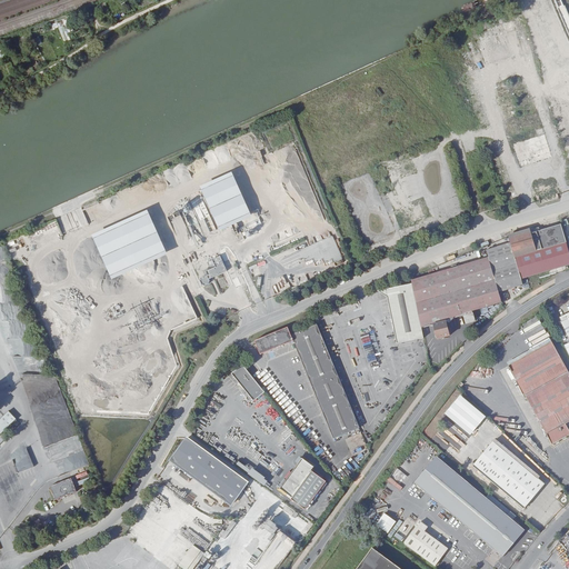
[(539,0),(535,0),(522,3),(526,18),(543,15),(539,0)]
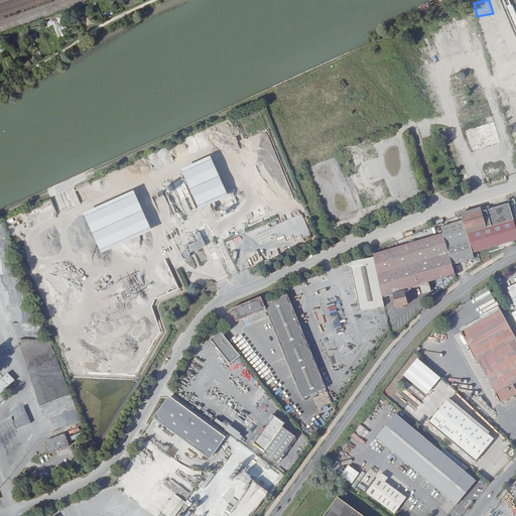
[(58,23),(53,25),(57,37),(62,36),(58,23)]
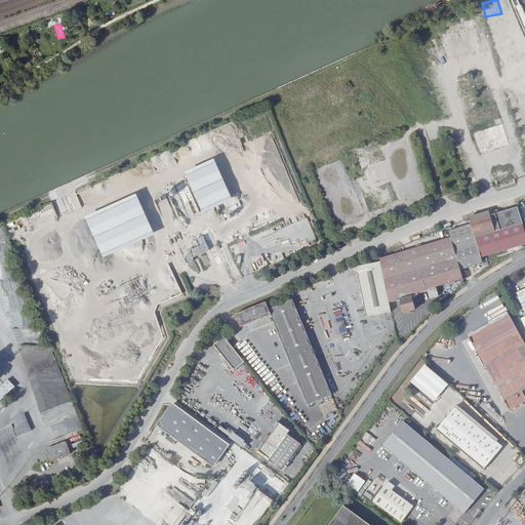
[(506,43),(496,46),(500,56),(510,53),(506,43)]
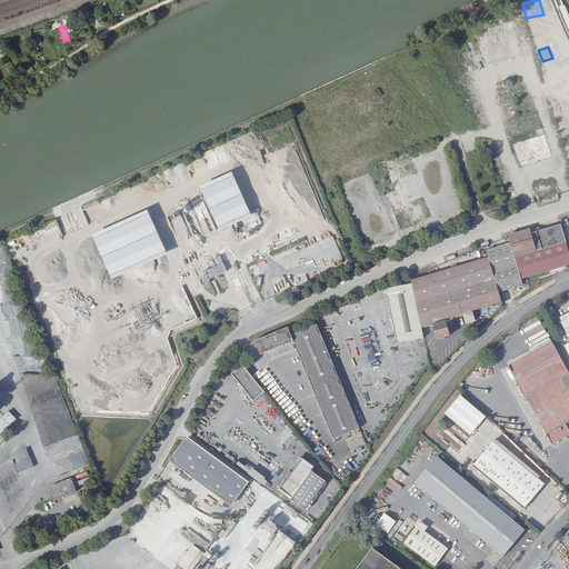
[(511,143),(517,163),(550,155),(545,133),(511,143)]
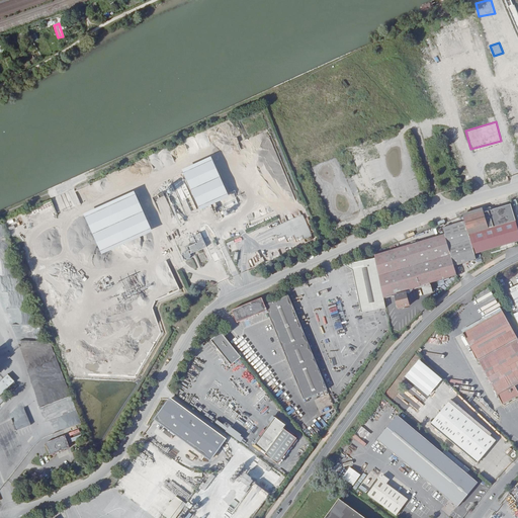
[(216,154),(186,167),(203,208),(234,196),(216,154)]
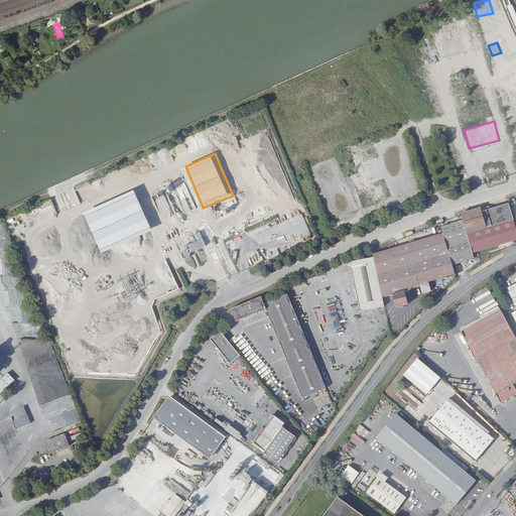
[(159,226),(142,184),(89,207),(107,248),(159,226)]
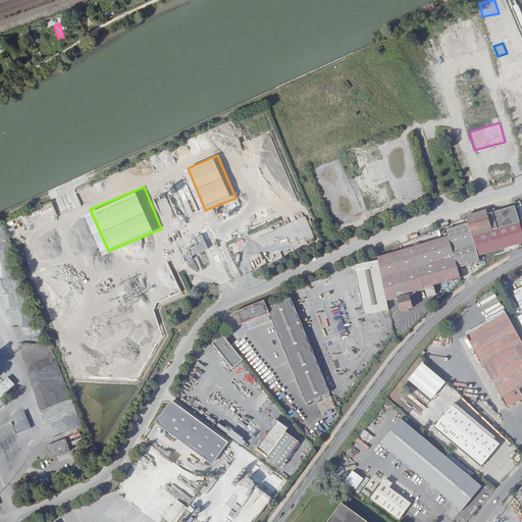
[(38,210),(41,216),(52,210),(50,204),(38,210)]
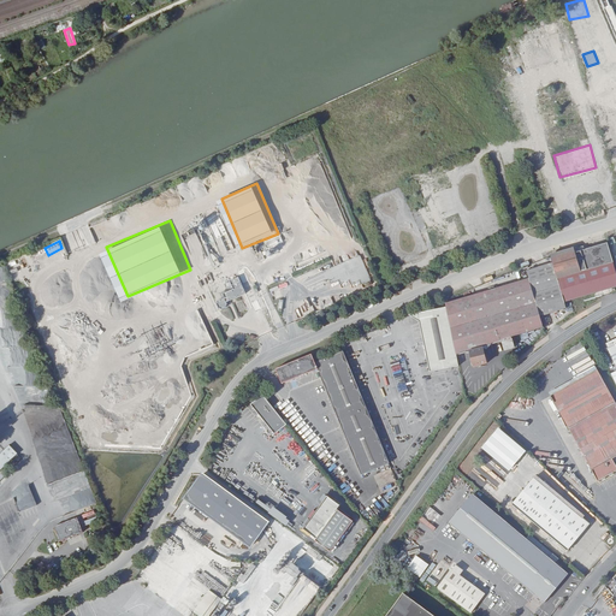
[(446,307),(456,354),(471,351),(471,350),(481,348),(487,349),(492,345),(503,342),(504,351),(517,348),(516,344),(514,345),(511,337),(544,329),(540,317),(566,309),(564,302),(615,286),(615,273),(608,244),(585,250),(584,247),(551,256),(552,264),(527,272),(529,279),(446,303),(446,307)]
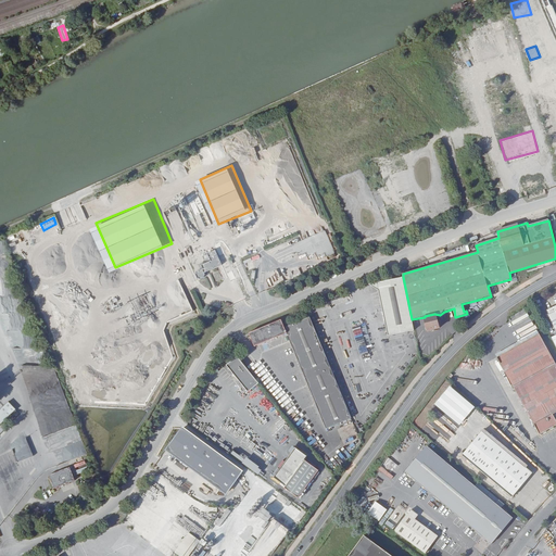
[(210,267),(211,268),(225,263),(219,252),(212,255),(213,258),(203,263),(205,266),(199,269),(198,272),(199,275),(202,277),(206,275),(207,272),(207,269),(207,268),(210,267)]
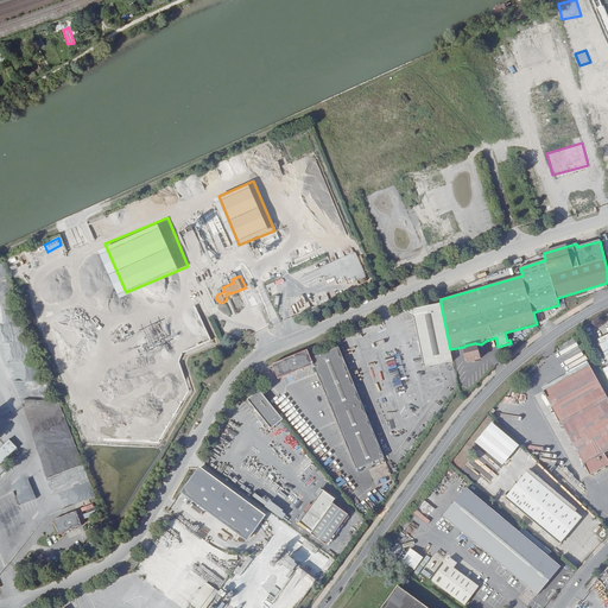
[(425,367),(453,362),(450,349),(441,303),(410,310),(411,316),(415,318),(425,367)]
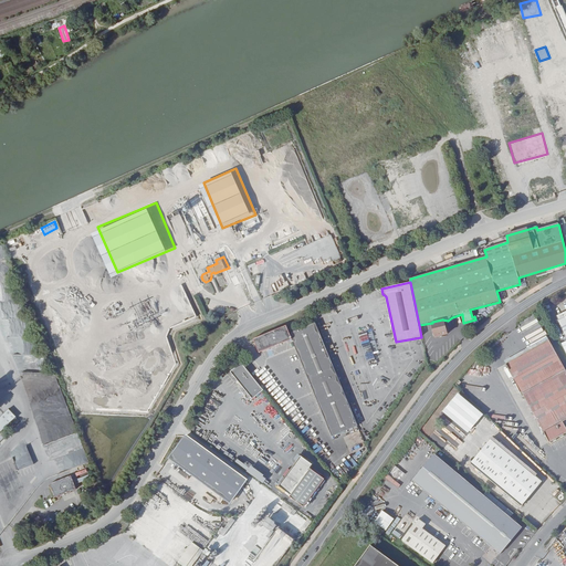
[(565,310),(555,316),(565,336),(565,310)]
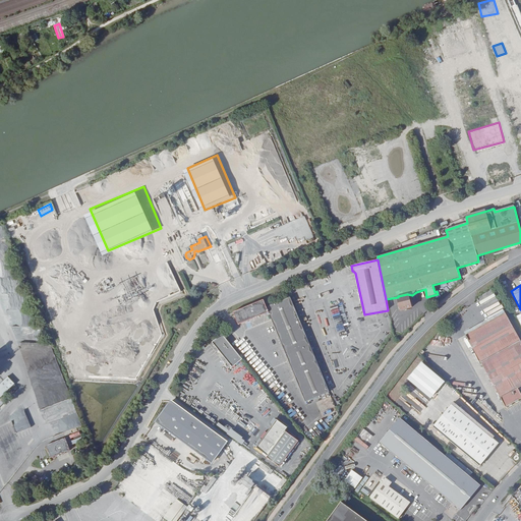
[(305,399),(329,390),(288,290),(265,300),(262,294),(232,306),(237,320),(268,307),(305,399)]
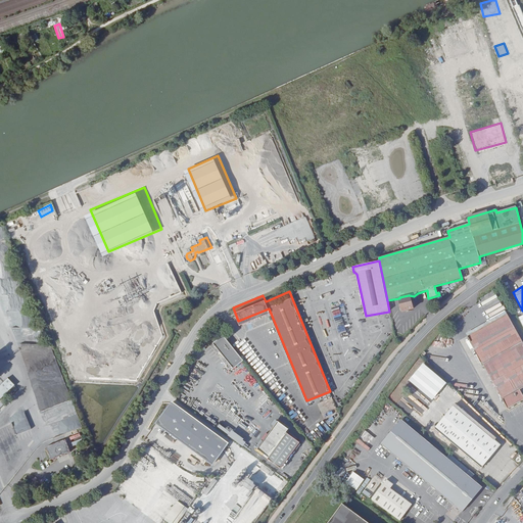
[(411,296),(399,298),(402,312),(406,311),(406,312),(413,311),(413,308),(413,307),(415,306),(413,299),(412,300),(411,296)]
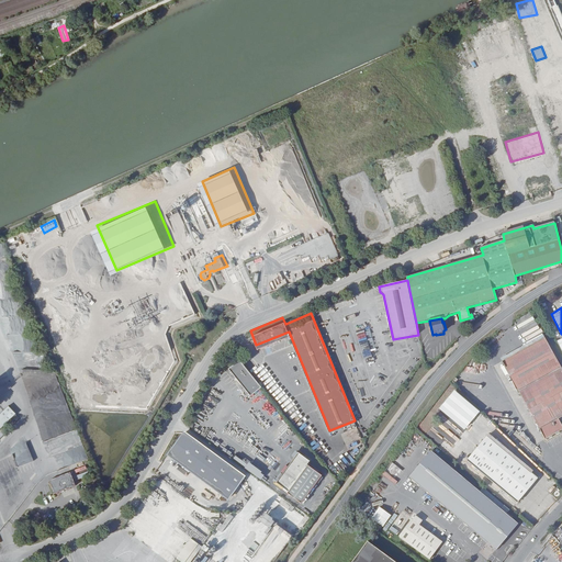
[(561,368),(546,338),(503,361),(546,441),(561,431),(561,428),(561,427),(561,426),(561,368)]
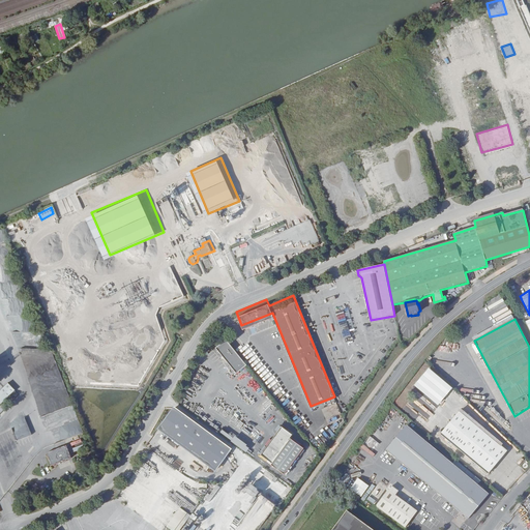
[(223,334),(212,344),(233,369),(243,360),(223,334)]
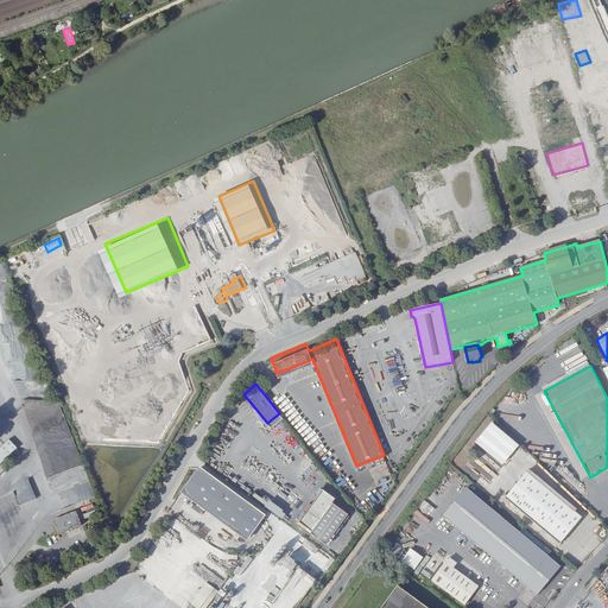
[(385,412),(391,411),(390,406),(388,406),(385,398),(377,400),(379,407),(382,406),(385,412)]
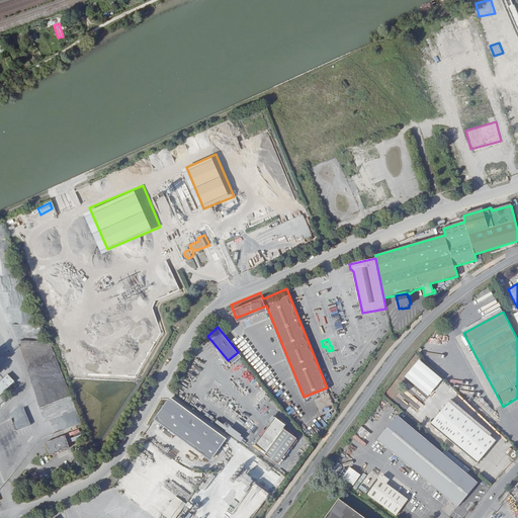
[(7,373),(0,379),(0,395),(14,380),(7,373)]
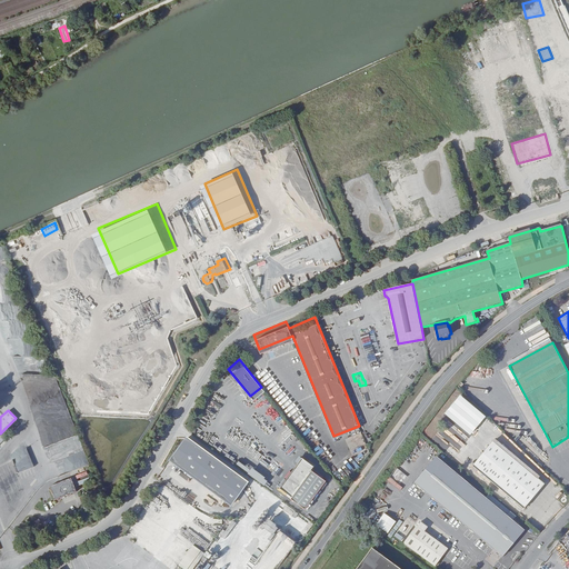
[(186,458),(180,459),(177,463),(183,469),(185,467),(227,498),(226,500),(232,505),(249,482),(241,477),(240,479),(198,448),(199,446),(189,438),(180,449),(181,452),(181,456),(186,456),(186,458)]
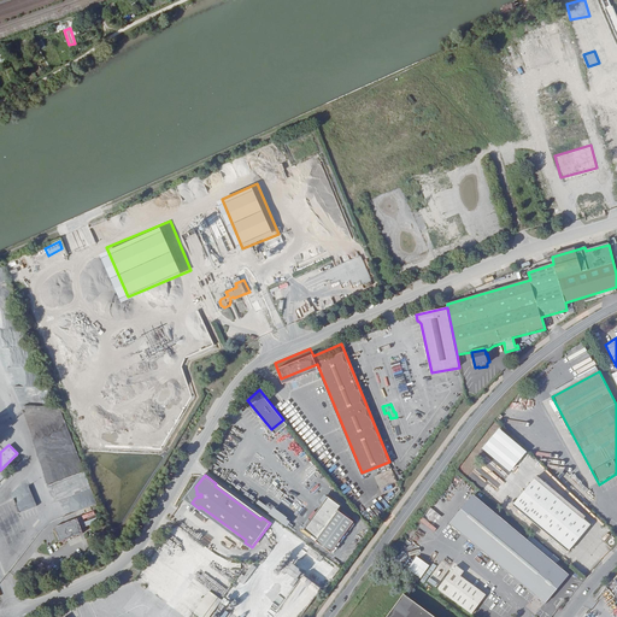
[(591,526),(535,477),(512,505),(568,552),(591,526)]
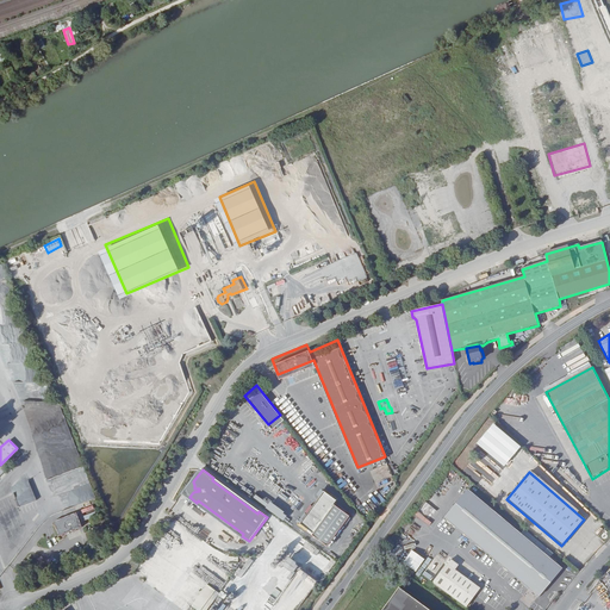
[(25,498),(19,500),(23,520),(43,516),(39,500),(33,502),(29,483),(23,484),(23,487),(16,489),(17,497),(22,496),(24,496),(25,498)]
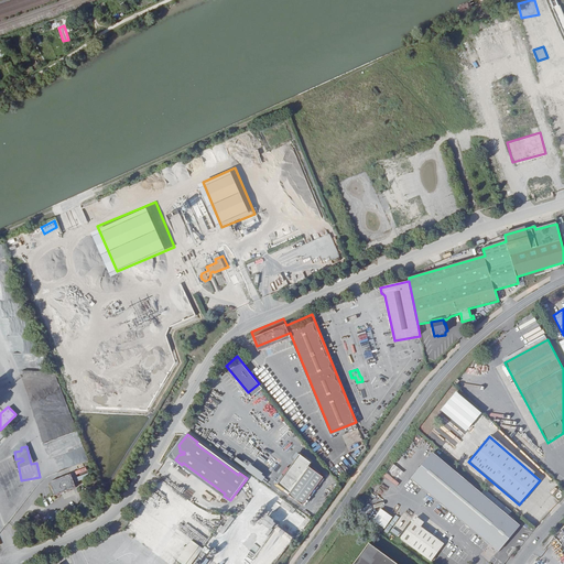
[(430,447),(407,475),(495,551),(519,523),(508,514),(511,511),(480,485),(477,488),(430,447)]
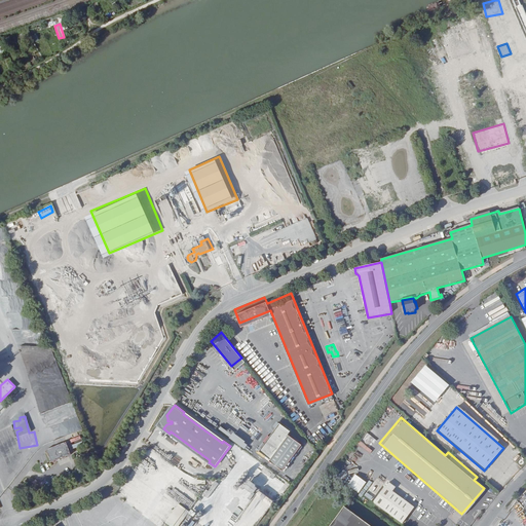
[(228,440),(245,449),(248,444),(232,435),(228,440)]
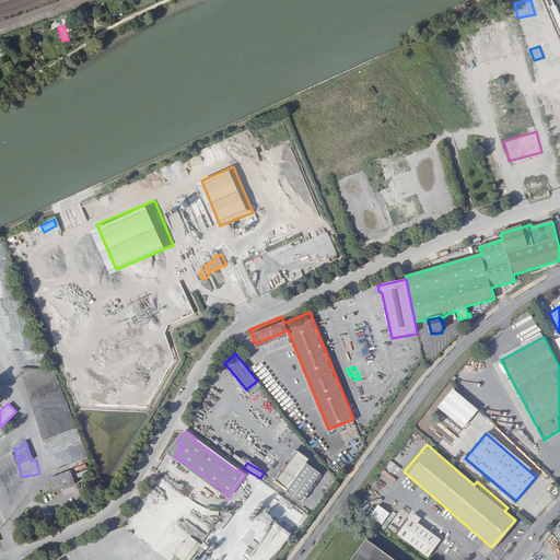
[(311,464),(289,491),(303,502),(325,475),(311,464)]
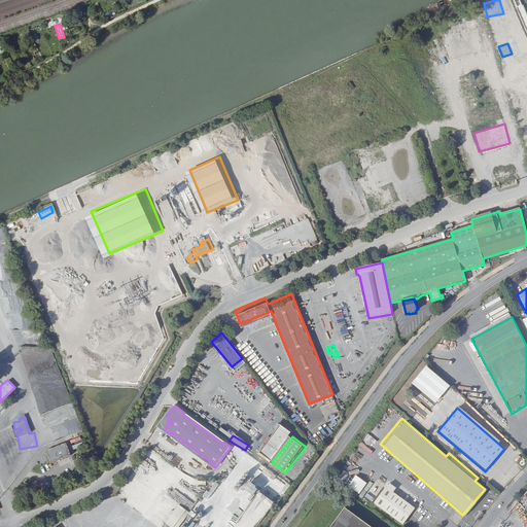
[(47,450),(51,461),(71,454),(66,442),(47,450)]
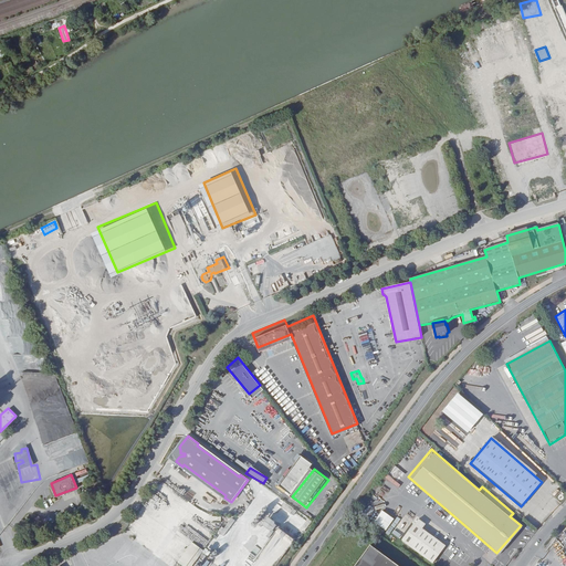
[(306,521),(300,530),(304,533),(313,522),(296,510),(294,512),(306,521)]
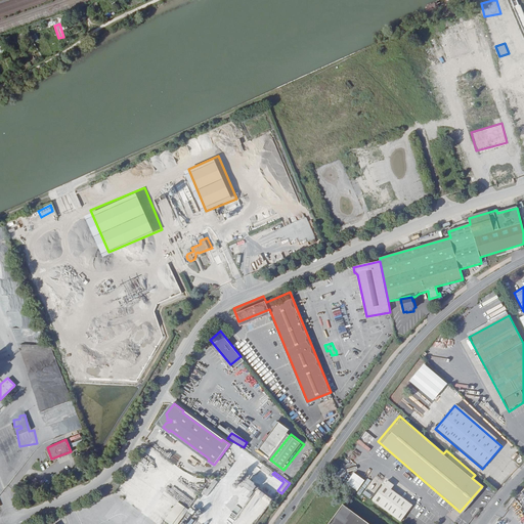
[(384,478),(368,498),(397,519),(408,503),(387,487),(390,483),(384,478)]
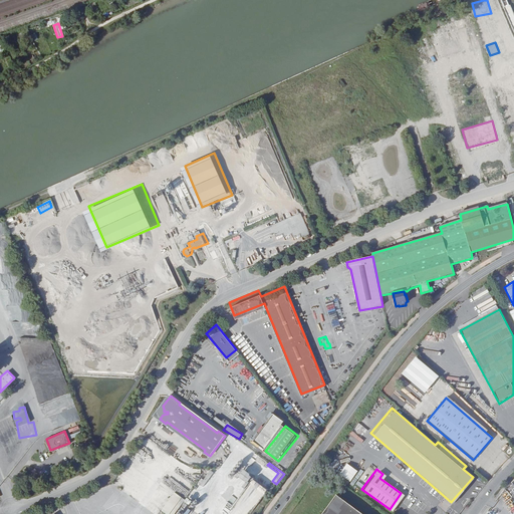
[(358,479),(353,475),(349,480),(355,484),(358,479)]
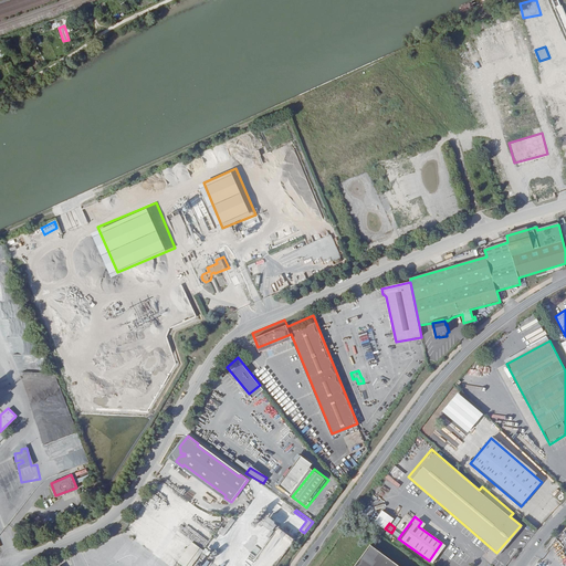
[(294,540),(279,528),(276,531),(292,543),(294,540)]
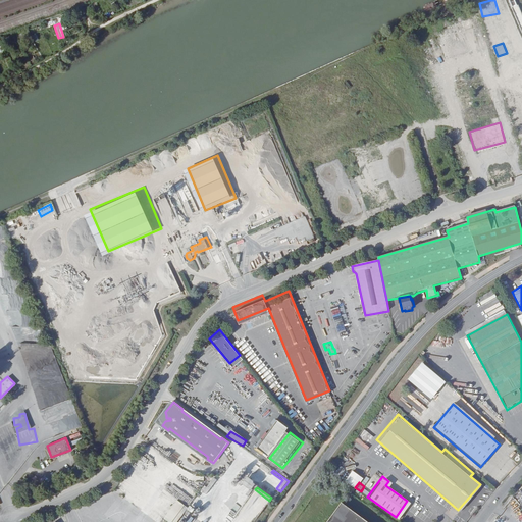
[(165,519),(169,521),(178,521),(190,508),(179,500),(165,519)]
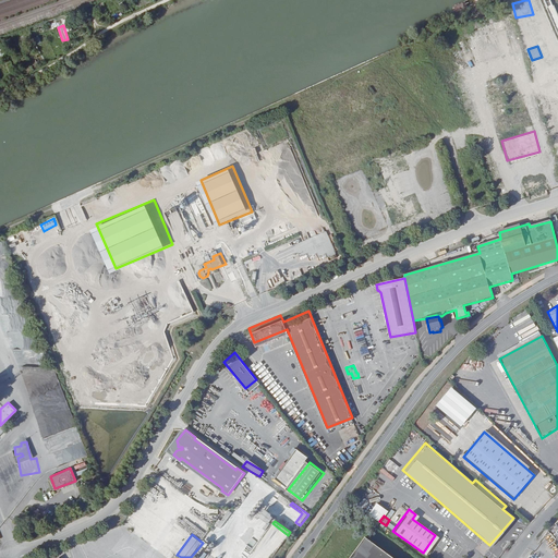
[(392,557),(364,536),(348,557),(392,557)]
